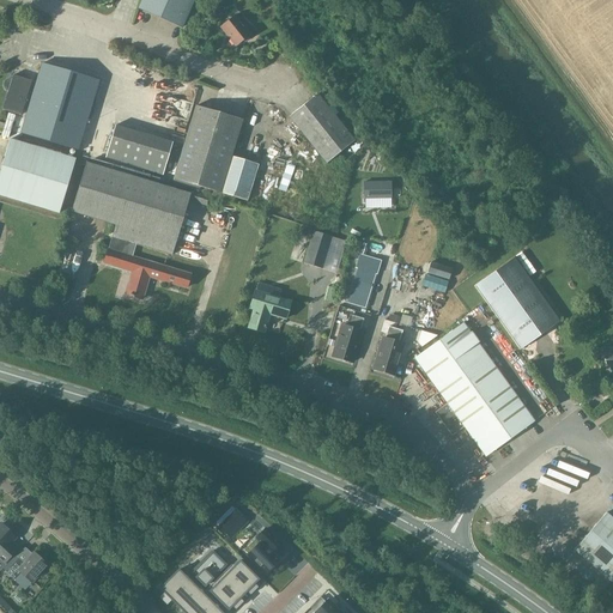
[(182,28),(193,0),(141,0),(138,8),(182,28)]
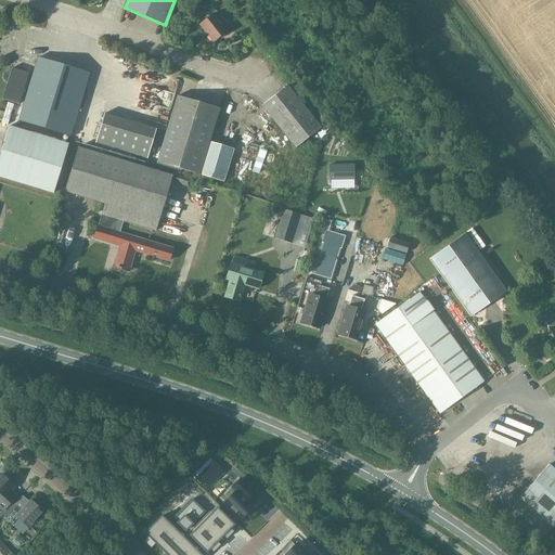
[(213,42),(227,30),(214,14),(199,25),(213,42)]
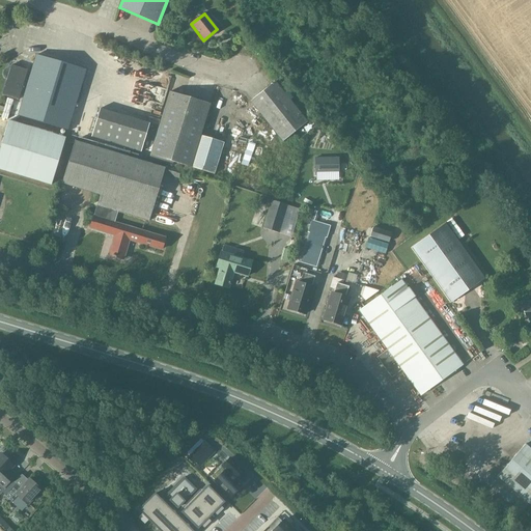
[(67,130),(86,71),(35,55),(18,115),(67,130)]
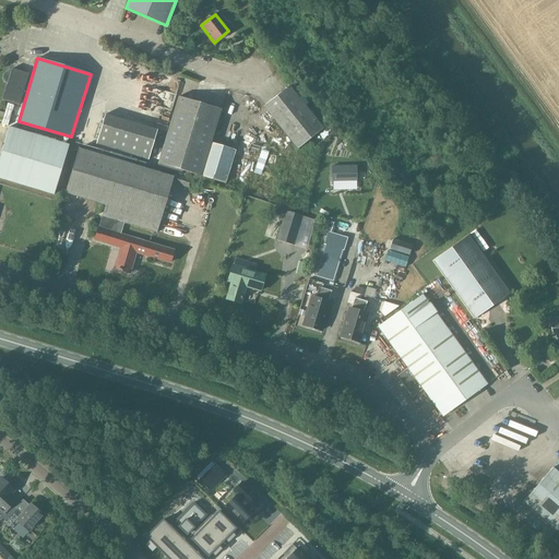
[(12,69),(2,100),(19,105),(28,74),(12,69)]
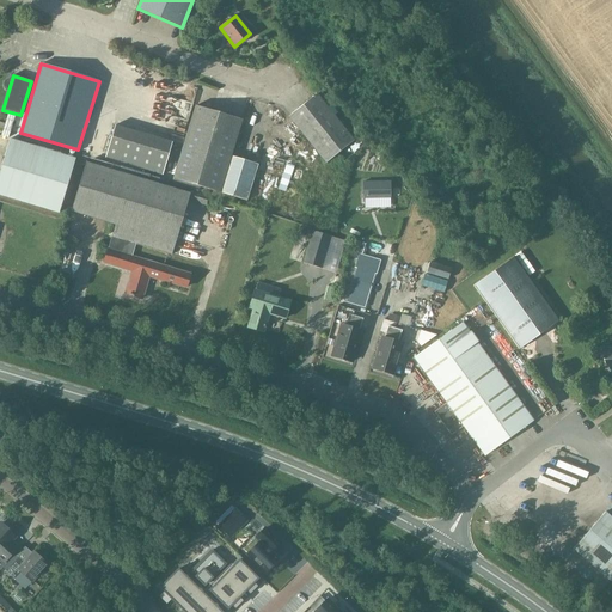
[(317,95),(289,117),(326,164),(355,141),(317,95)]
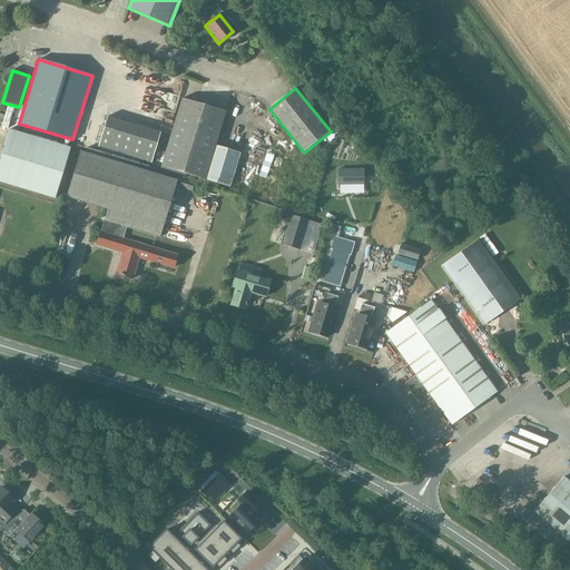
[(226,111),(183,98),(161,167),(204,179),(215,145),(226,111)]
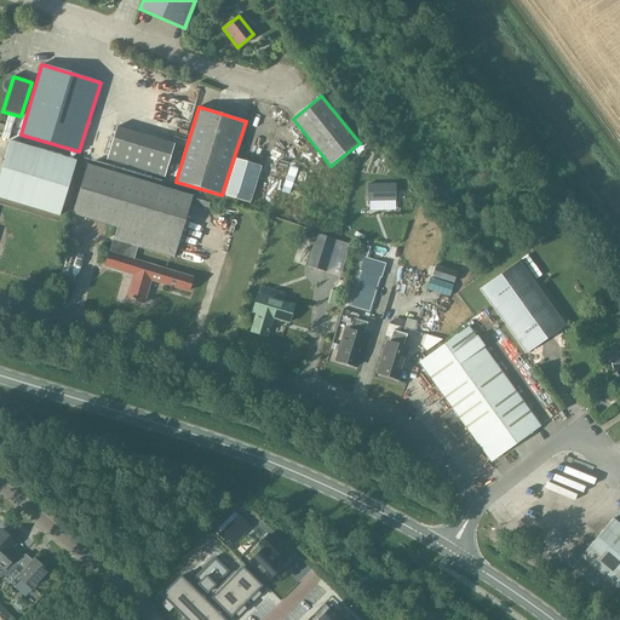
[(116,127),(107,160),(165,177),(174,144),(116,127)]
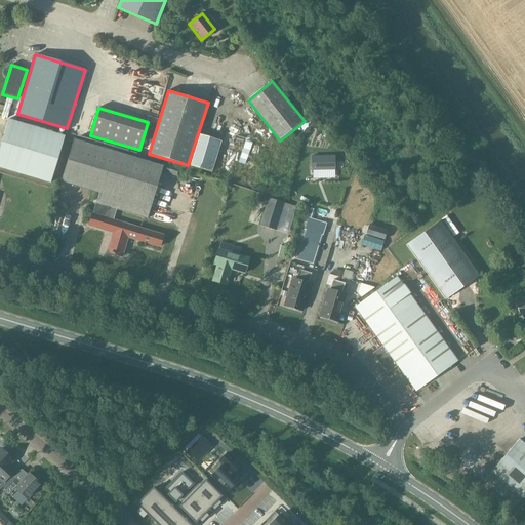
[(8,119),(0,148),(0,167),(51,183),(65,136),(8,119)]
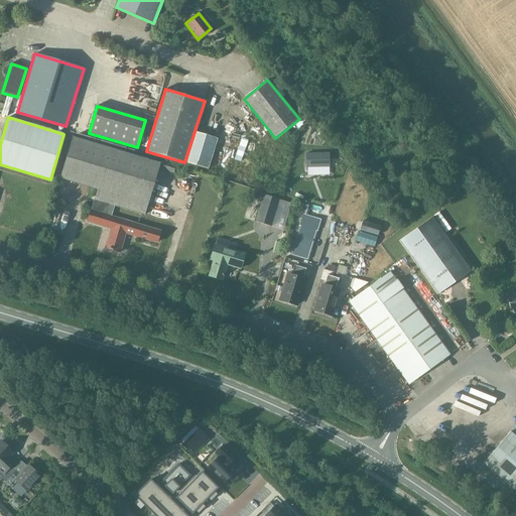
[(184,162),(208,169),(217,138),(195,131),(184,162)]
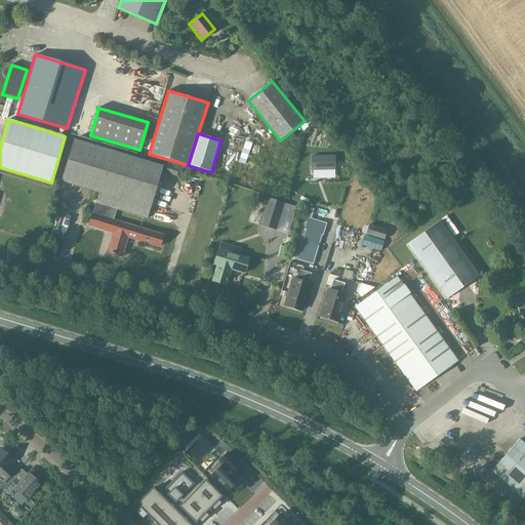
[(242,134),(235,158),(243,160),(250,137),(242,134)]
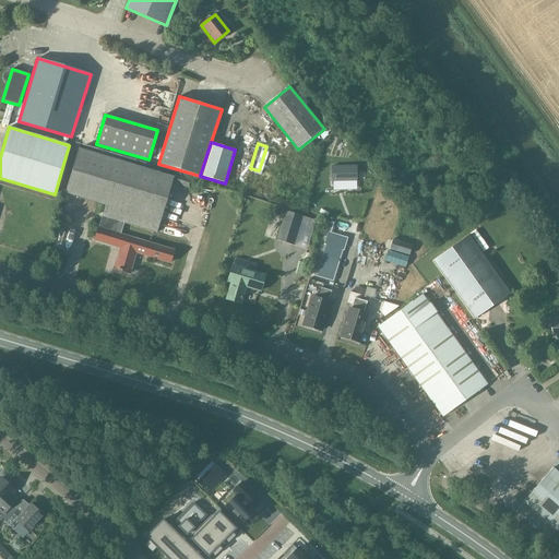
[(157,233),(173,182),(174,177),(80,149),(66,193),(106,205),(96,240),(121,248),(115,269),(130,273),(137,252),(170,262),(174,250),(120,234),(125,223),(157,233)]
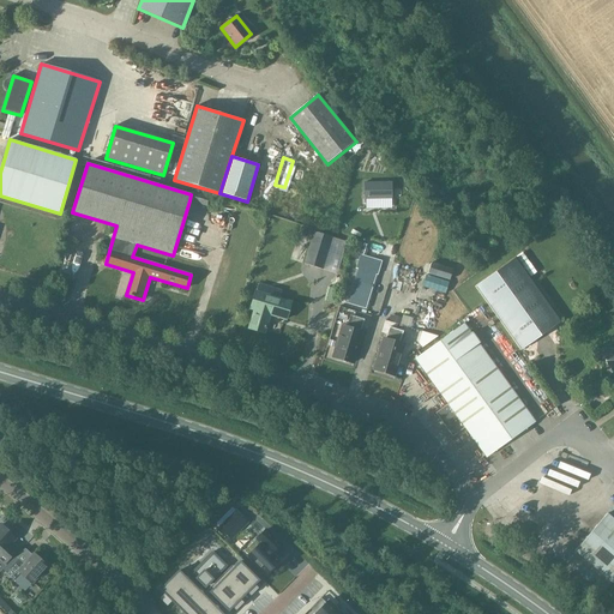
[(365,199),(391,199),(391,182),(365,182),(365,199)]
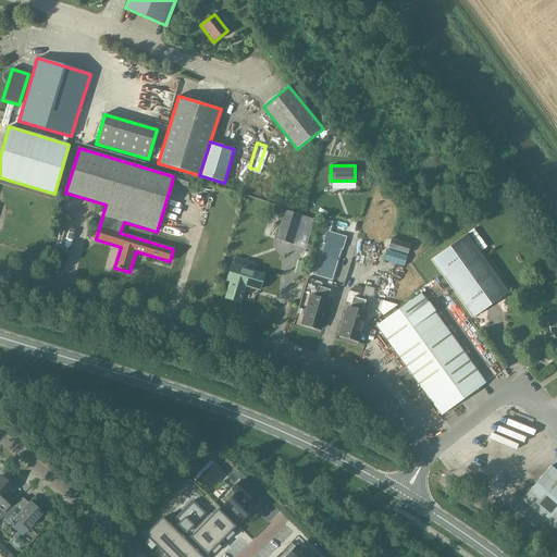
[(301,215),(284,210),(275,239),(293,245),(297,229),(310,233),(313,219),(301,215)]
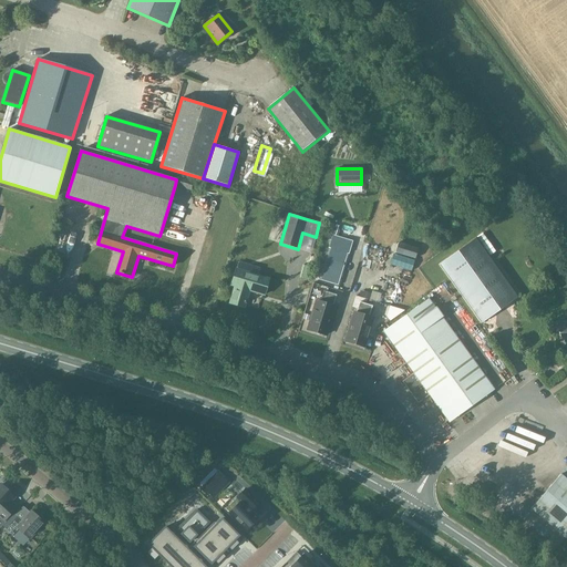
[(481,323),(518,297),(476,238),(439,265),(481,323)]
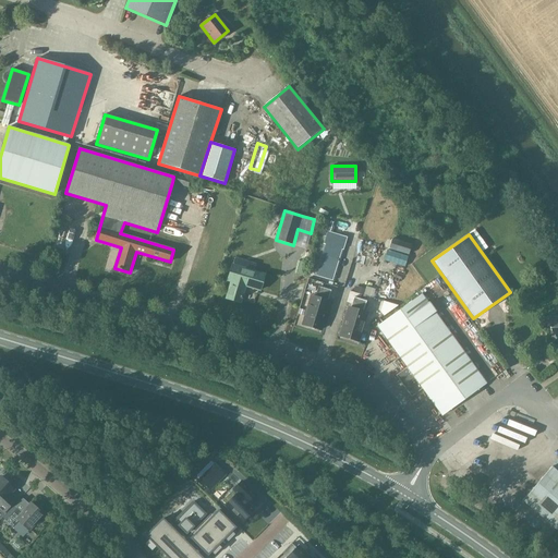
[(386,250),(373,294),(393,301),(408,256),(386,250)]
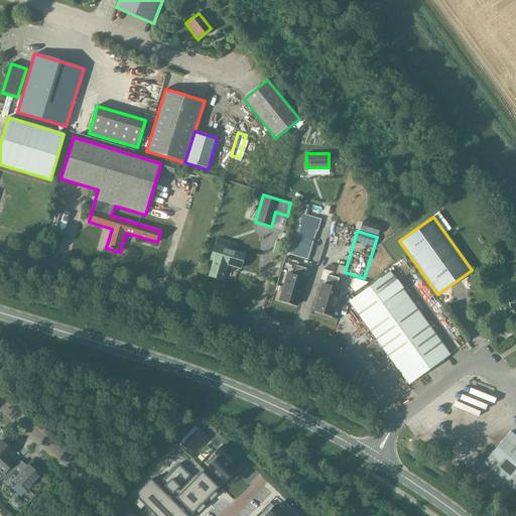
[(240,268),(244,254),(215,245),(210,259),(214,261),(209,276),(222,280),(227,265),(240,268)]
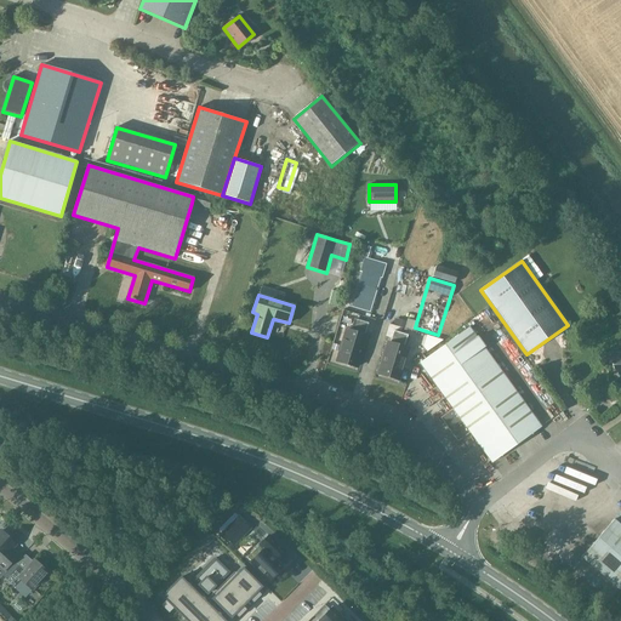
[(347,330),(337,362),(355,368),(365,335),(368,323),(354,319),(351,330),(347,330)]
